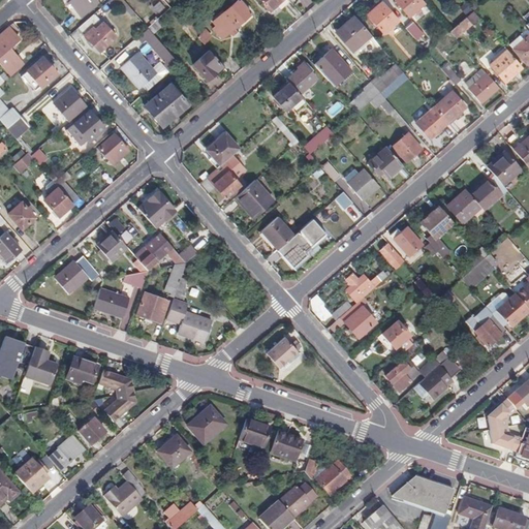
[(69,0),(84,16),(98,3),(95,0),(69,0)]
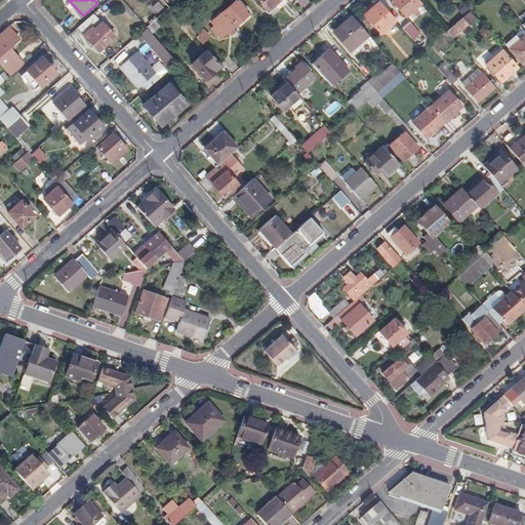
[(121,0),(109,0),(107,2),(112,8),(118,3),(121,0)]
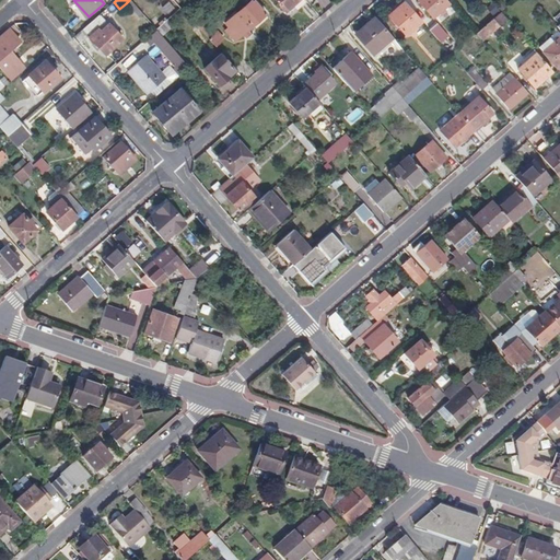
[(143,15),(129,0),(126,3),(139,19),(143,15)]
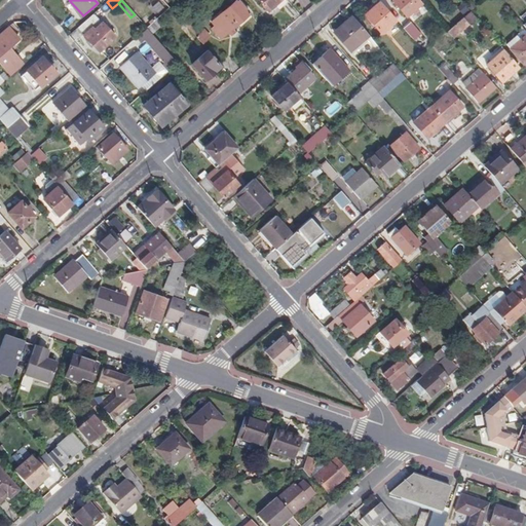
[(156,11),(162,7),(158,0),(151,5),(156,11)]
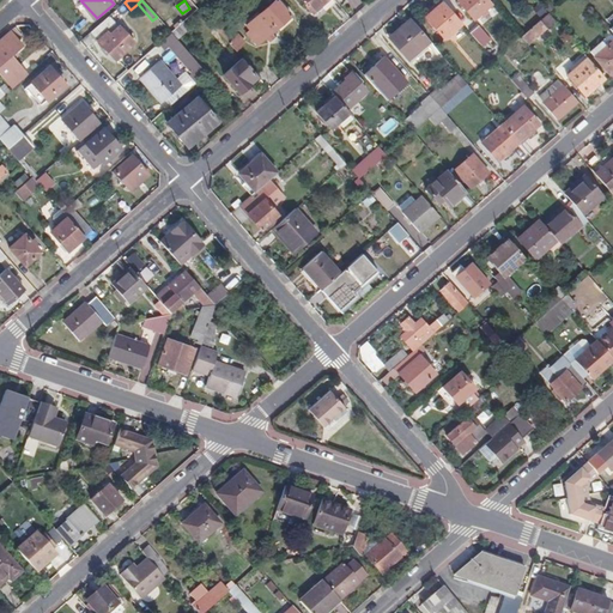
[(299,0),(311,13),(326,0),(299,0)]
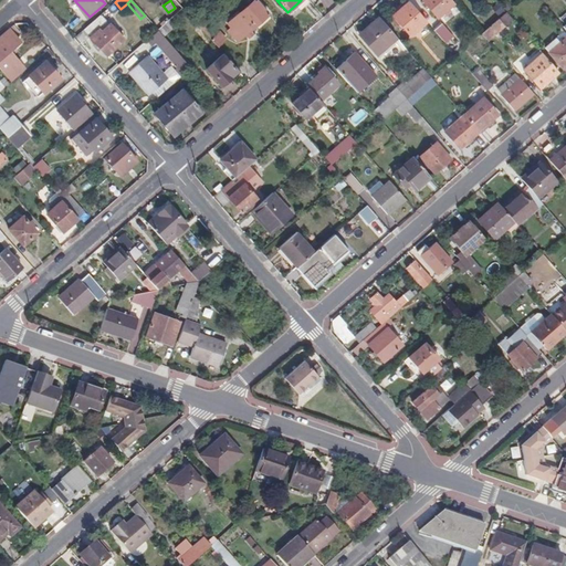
[(453,6),(448,0),(423,0),(421,2),(437,20),(453,6)]
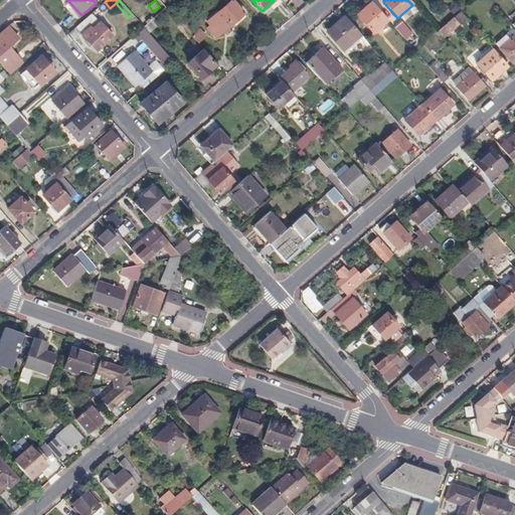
[(244,15),(232,1),(207,23),(210,26),(208,28),(217,38),(224,32),(227,35),(231,32),(228,29),(244,15)]
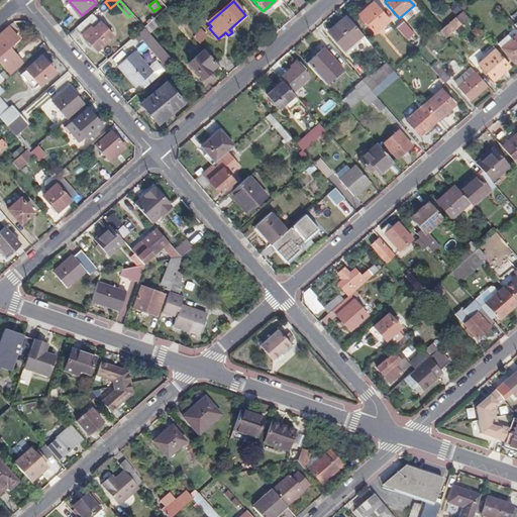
[(455,6),(461,12),(467,7),(461,1),(455,6)]
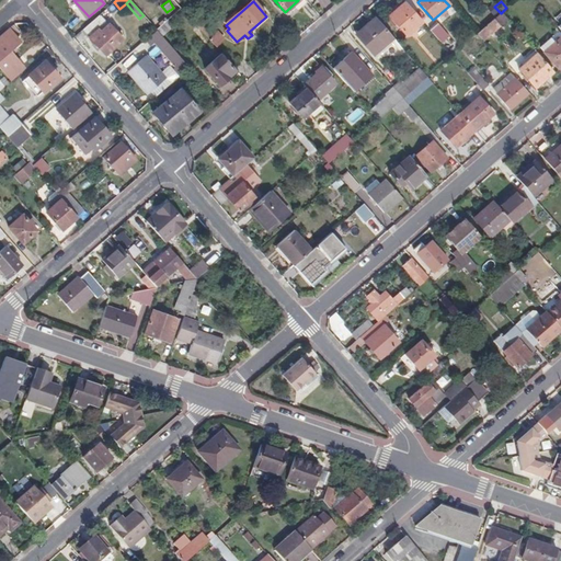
[(422,24),(403,4),(388,18),(405,38),(422,24)]
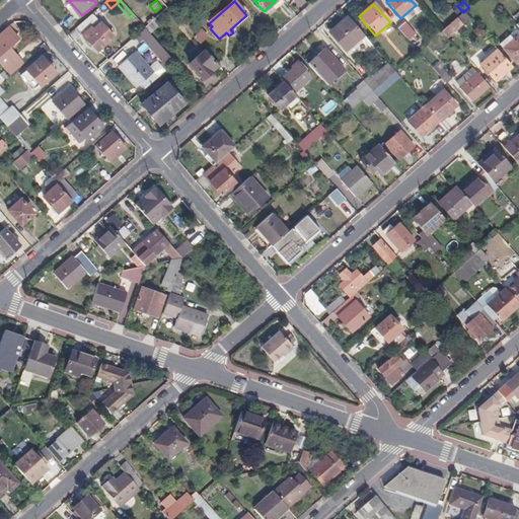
[(463,12),(440,32),(446,40),(462,25),(462,24),(469,18),(463,12)]
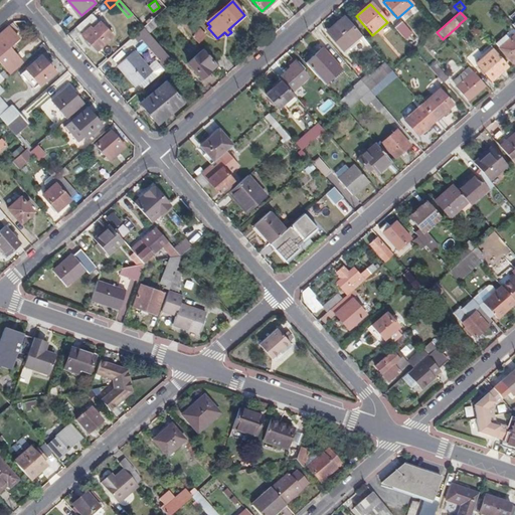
[(93,13),(75,28),(97,51),(113,36),(93,13)]
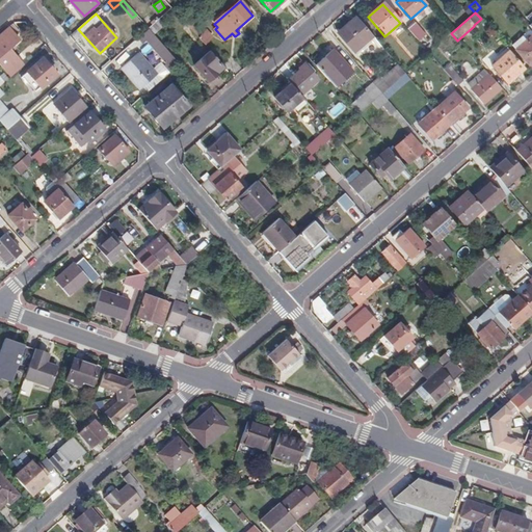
[(188,18),(184,22),(198,37),(203,34),(188,18)]
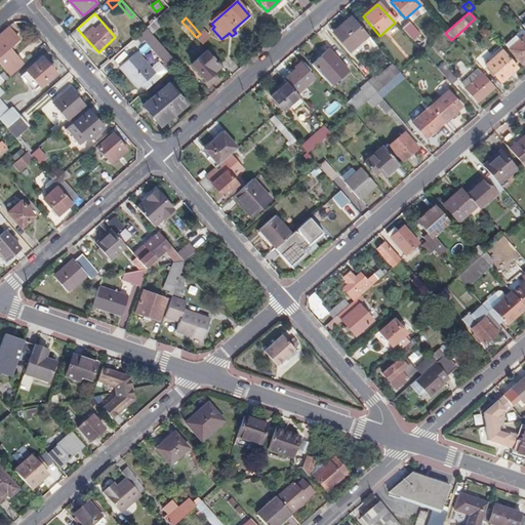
[(367,37),(350,17),(340,27),(341,29),(333,36),(349,53),(367,37)]
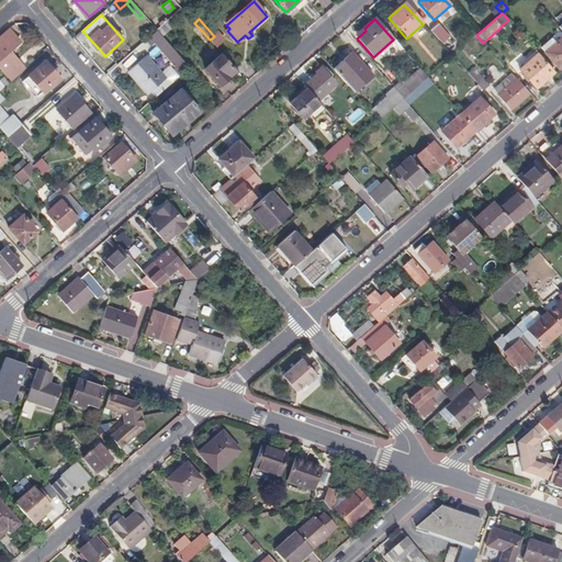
[(168,20),(157,30),(161,35),(173,25),(168,20)]
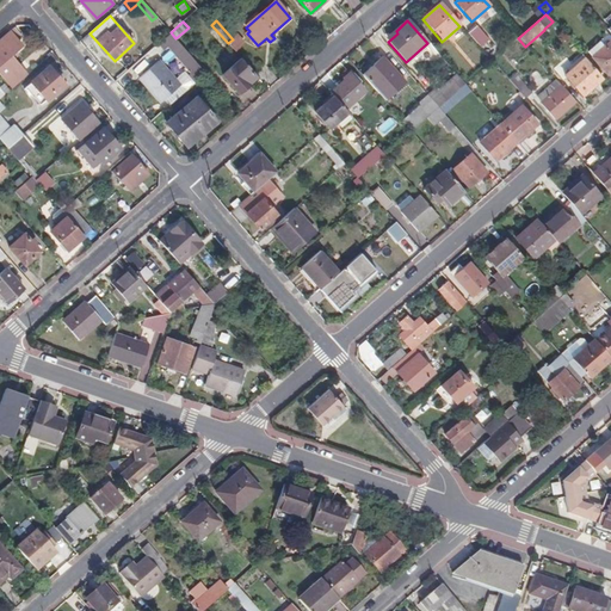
[(475,28),(467,35),(479,48),(487,42),(475,28)]
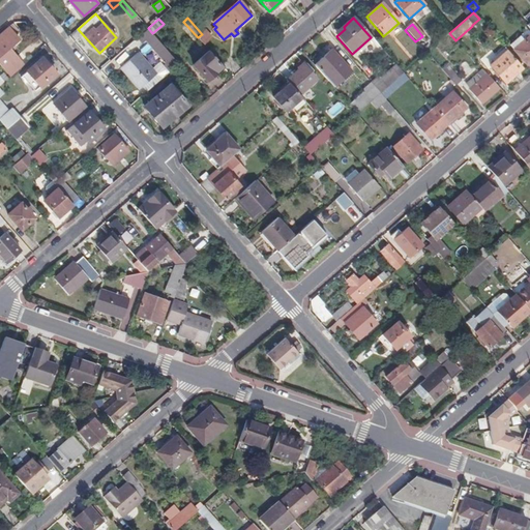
[(9,26),(0,33),(0,63),(11,76),(26,63),(19,55),(11,46),(21,38),(9,26)]
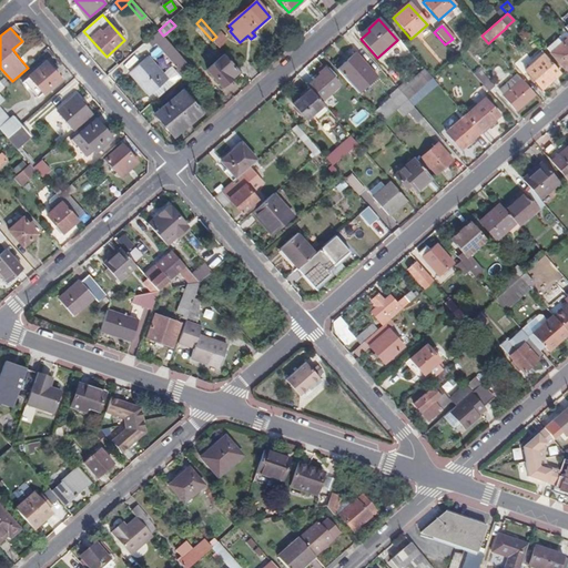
[(369,31),(368,29),(358,37),(361,39),(369,31)]
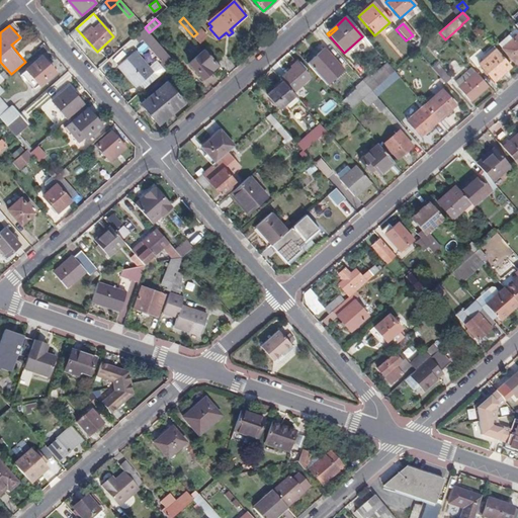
[(139,85),(143,89),(174,62),(149,32),(145,27),(134,37),(140,44),(143,40),(162,62),(160,64),(157,61),(148,68),(135,53),(118,67),(137,87),(139,85)]
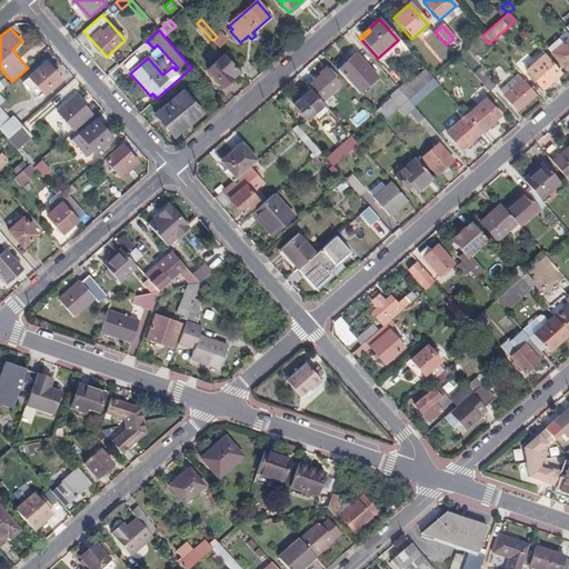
[(217,37),(212,40),(220,49),(228,41),(220,33),(217,37)]
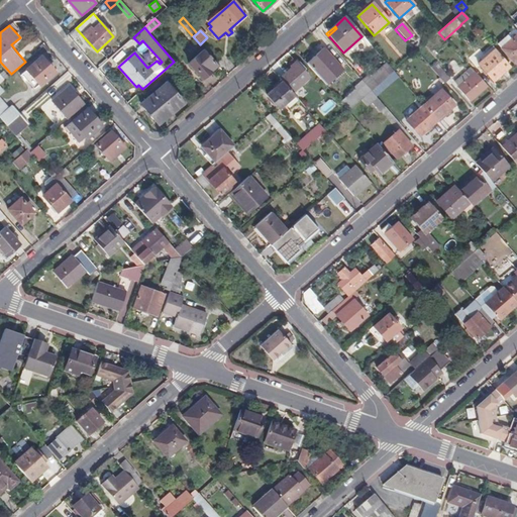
[(502,48),(511,40),(507,35),(498,44),(502,48)]
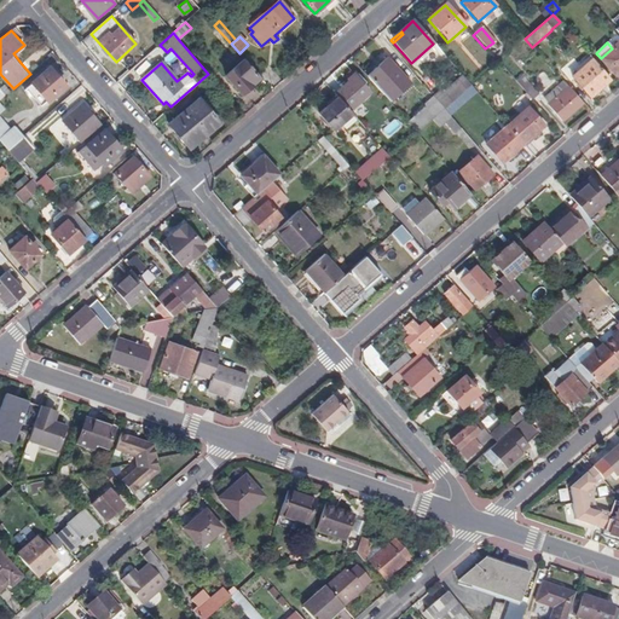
[(618,44),(612,48),(601,58),(600,58),(615,76),(618,71),(618,44)]
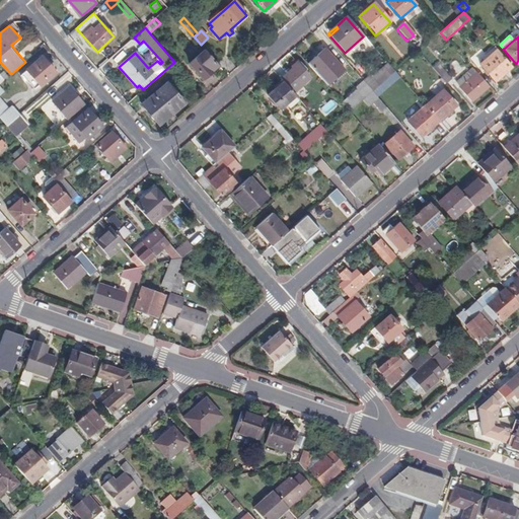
[(27,46),(20,38),(11,45),(18,54),(27,46)]
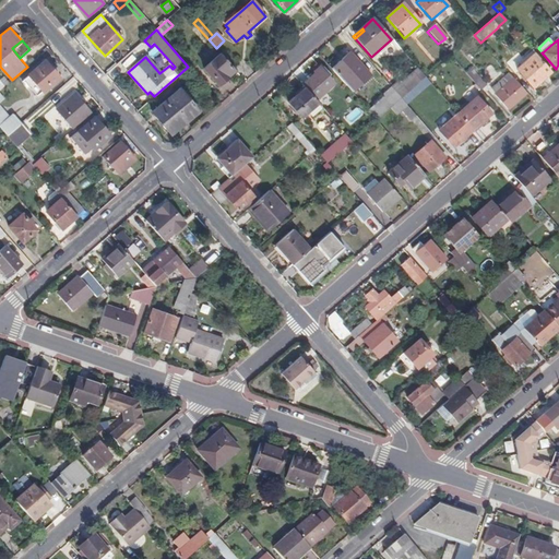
[(218,83),(235,69),(221,54),(204,68),(218,83)]
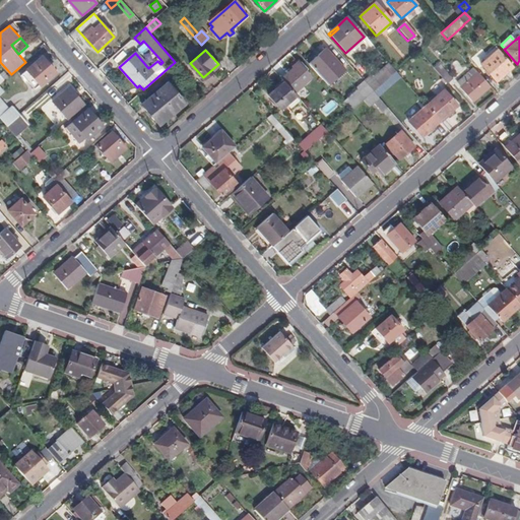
[(513,67),(498,50),(480,65),(495,82),(513,67)]
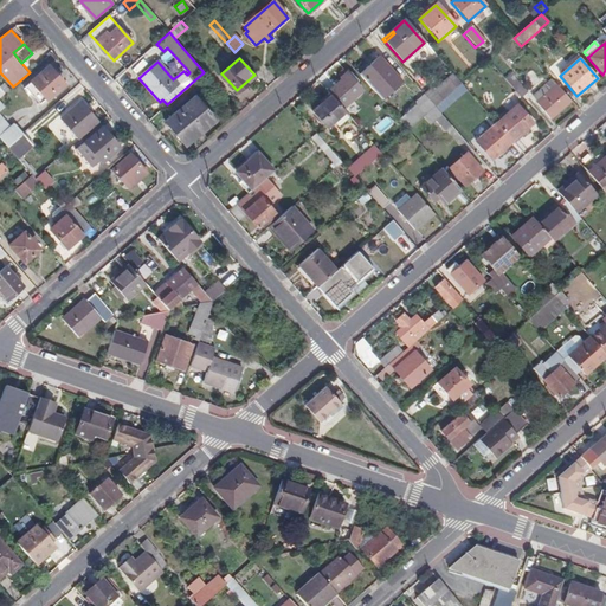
[(380,59),(359,77),(380,101),(400,83),(380,59)]
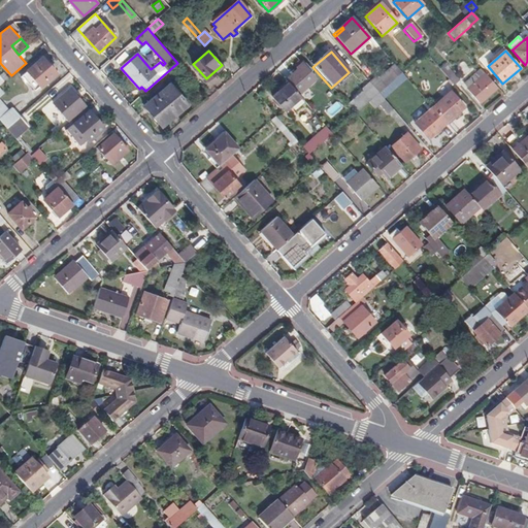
[(56,73),(41,57),(26,71),(40,87),(56,73)]
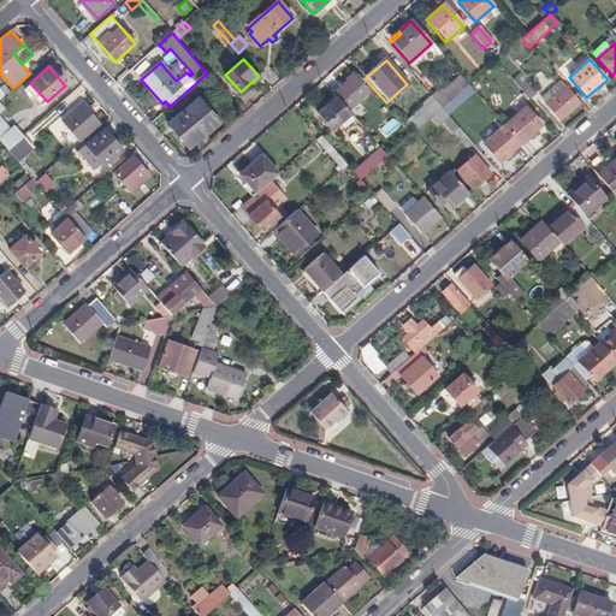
[(438,92),(430,98),(440,110),(468,87),(458,76),(440,93),(438,92)]
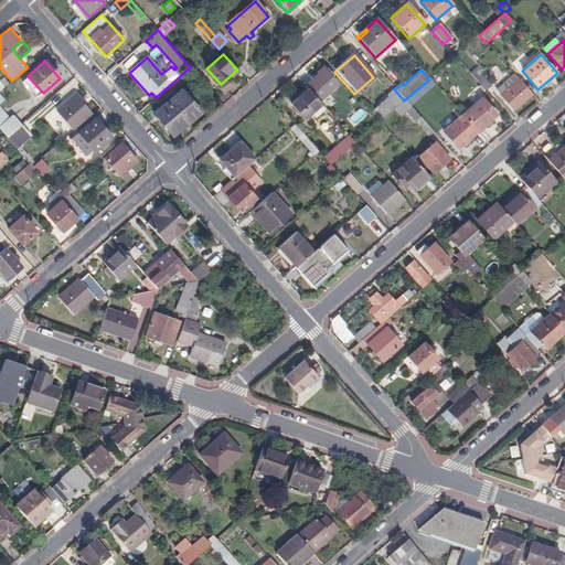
[(318,77),(305,88),(307,91),(318,104),(337,87),(322,71),(317,75),(318,77)]
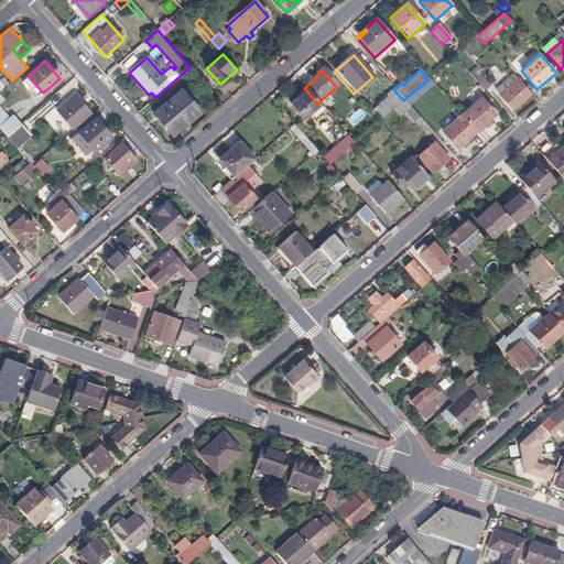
[(479,75),(474,80),(486,94),(490,88),(479,75)]
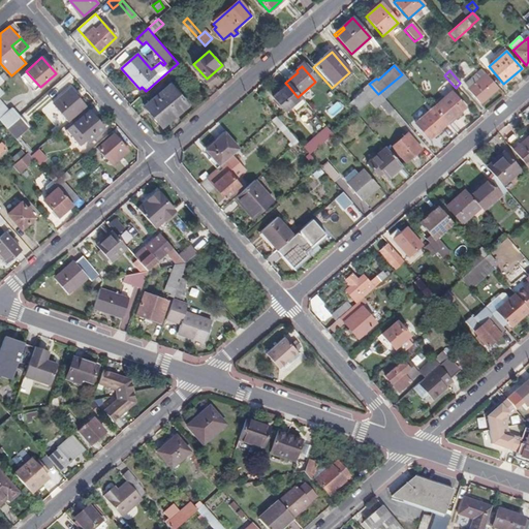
[(406,80),(402,74),(378,94),(383,100),(406,80)]
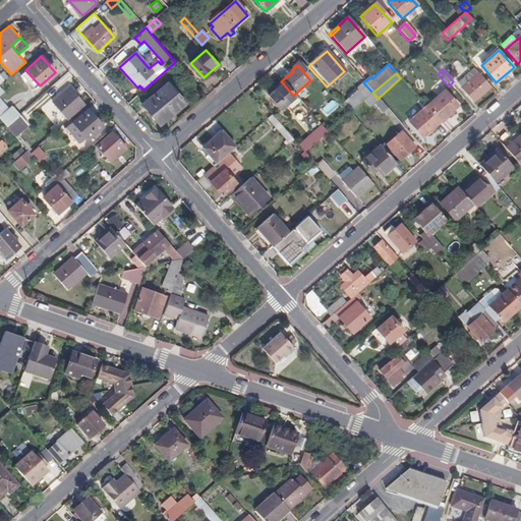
[(490,88),(478,73),(460,90),(472,103),(490,88)]
